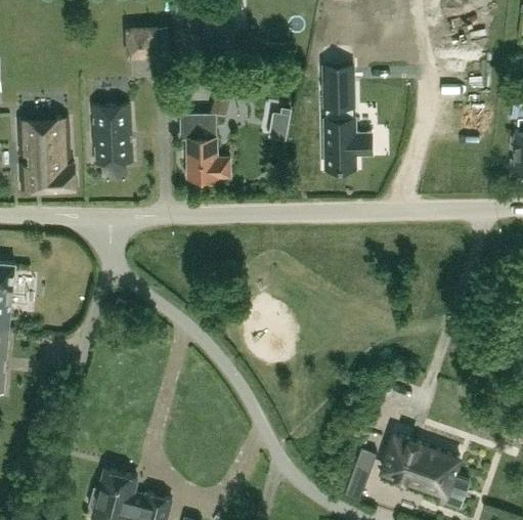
[(201,0),(202,19),(202,56),(223,56),(223,43),(228,43),(234,19),(233,19),(232,0),(201,0)]
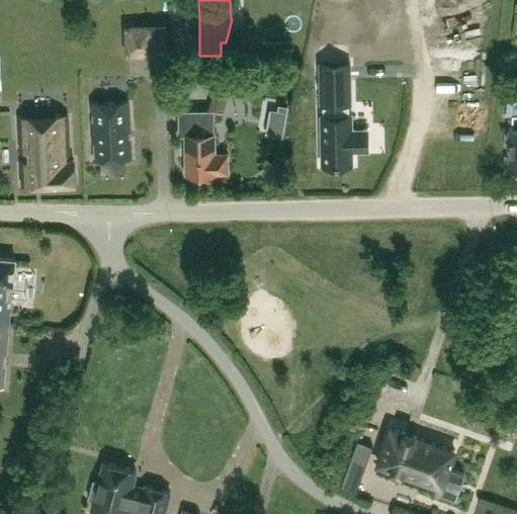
[(167,53),(167,26),(157,26),(158,53),(167,53)]
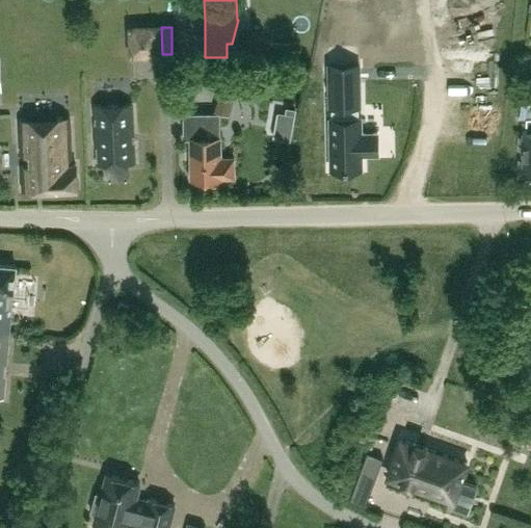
[(359,108),(357,88),(328,89),(328,109),(359,108)]
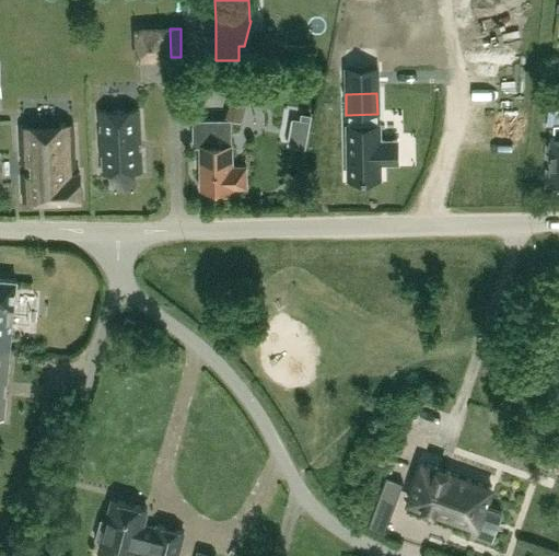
[(138,113),(97,114),(97,127),(100,127),(100,134),(99,134),(100,158),(102,158),(103,173),(100,173),(100,176),(141,174),(138,113)]
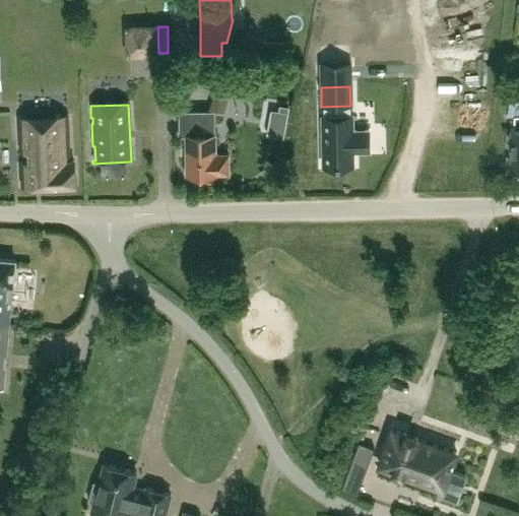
[(513,131),(510,131),(510,172),(518,172),(518,105),(509,106),(507,118),(513,118),(513,131)]
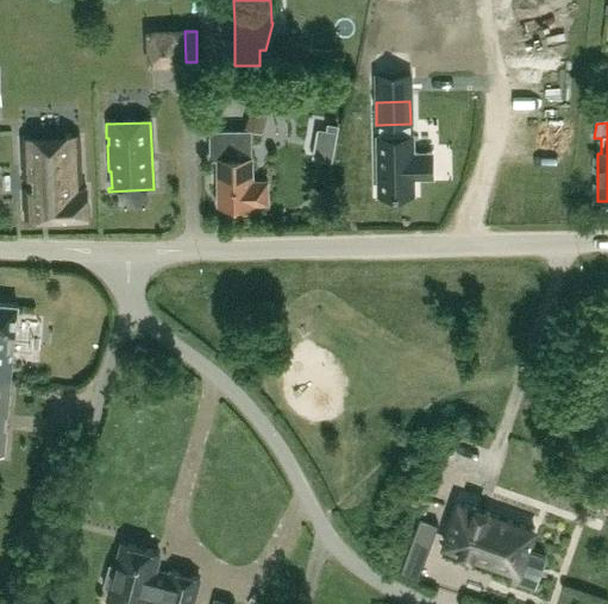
[(331,167),(336,137),(325,136),(317,133),(312,163),(331,167)]
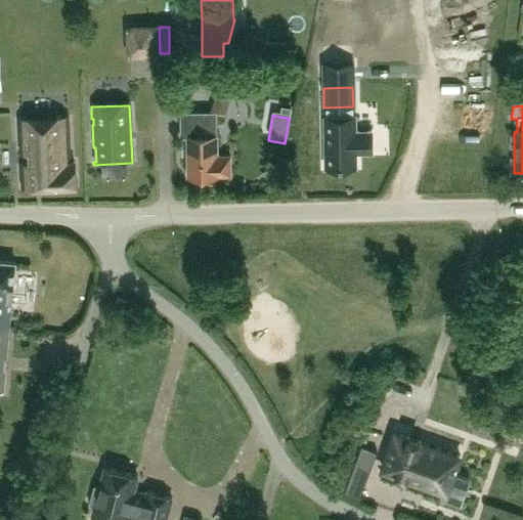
[(215,159),(215,138),(214,116),(179,117),(180,139),(186,139),(187,179),(215,178),(215,177),(228,177),(228,159),(215,159)]
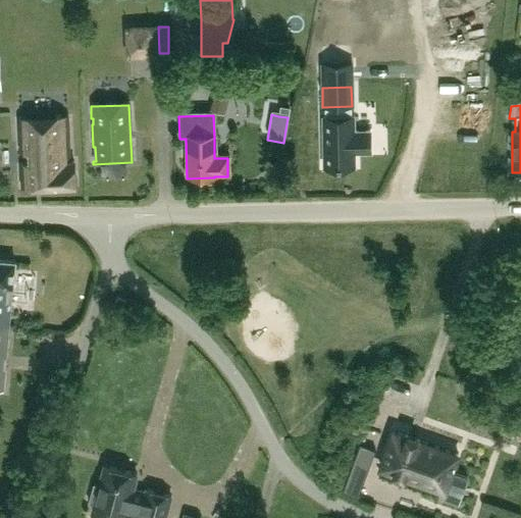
[(67,118),(17,121),(19,156),(27,155),(27,166),(19,167),(20,190),(73,188),(72,165),(69,165),(67,118)]
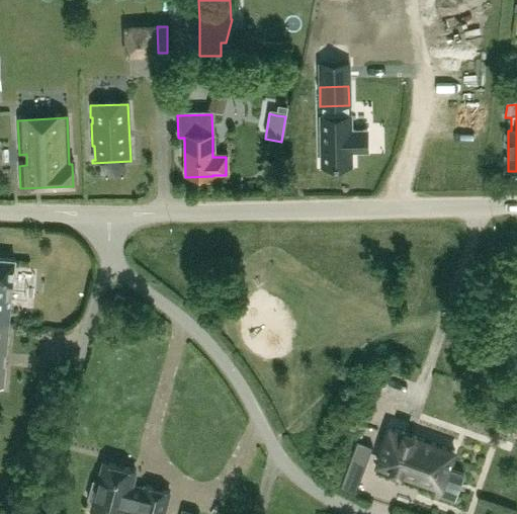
[(350,166),(349,134),(349,121),(321,122),(321,135),(321,167),(350,166)]
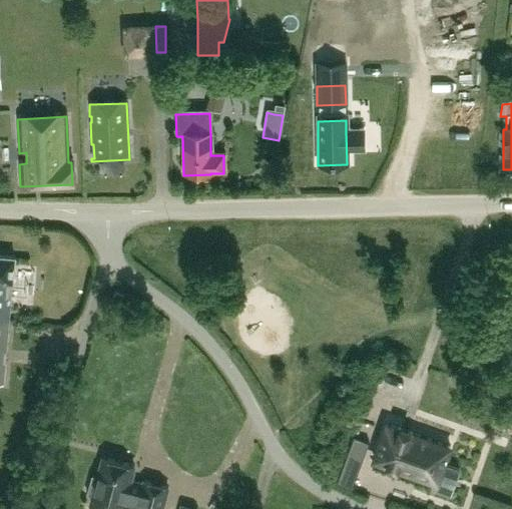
[(4,353),(10,285),(11,285),(14,260),(0,258),(0,385),(1,385),(3,366),(0,365),(0,353),(4,353)]
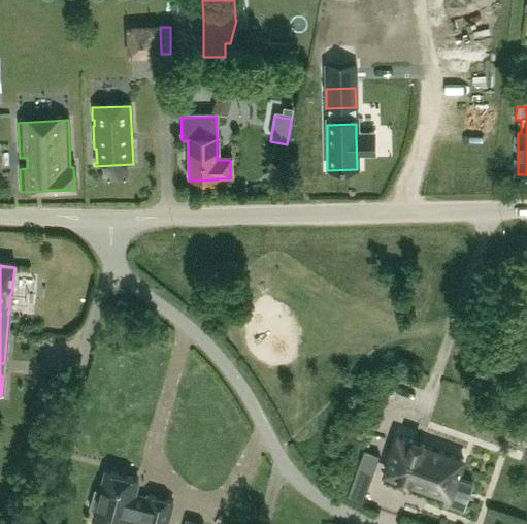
[(526,407),(516,404),(514,412),(512,421),(526,425),(526,407)]
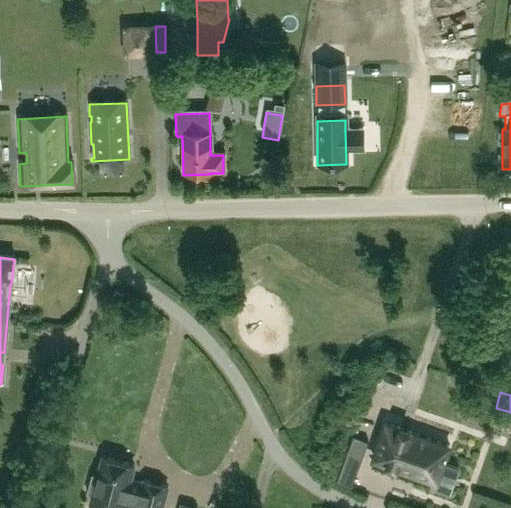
[(435,484),(448,448),(410,435),(410,434),(396,428),(396,430),(385,426),(372,461),(435,484)]
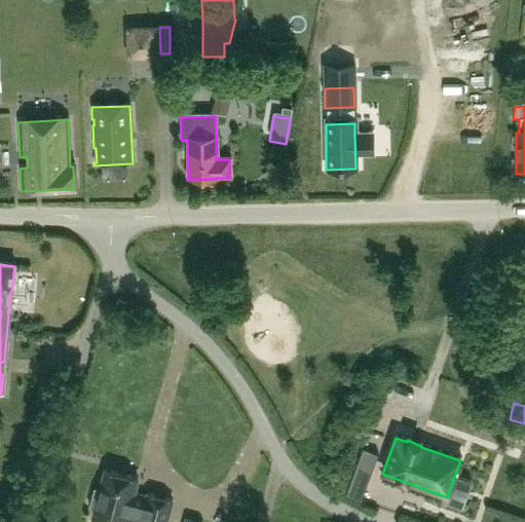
[(367,484),(376,456),(362,451),(351,479),(367,484)]
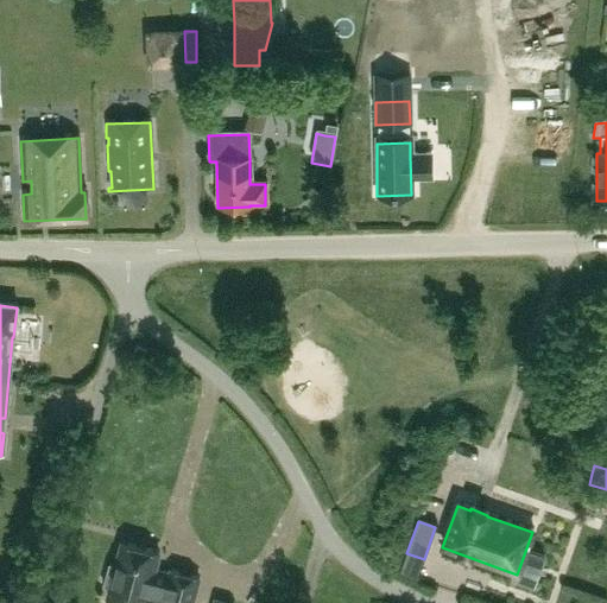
[(191,602),(197,581),(170,573),(169,577),(153,572),(158,556),(121,545),(114,569),(108,567),(102,588),(109,589),(106,600),(109,600),(109,602),(191,602)]
